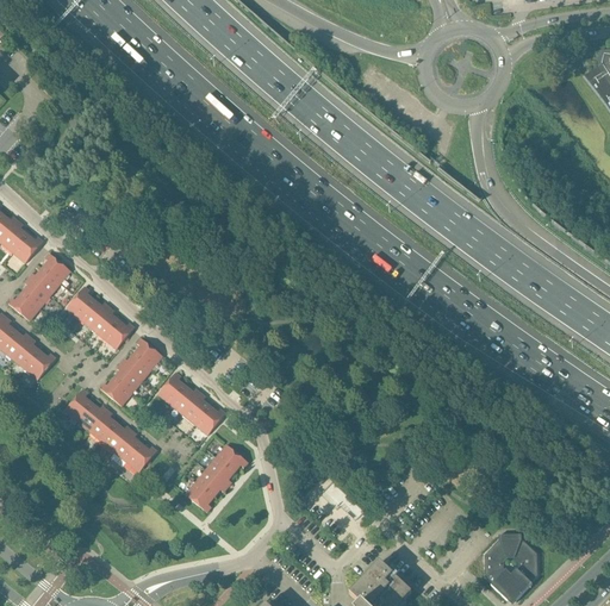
[(599,50),(599,51),(598,64),(584,73),(609,107),(609,48),(601,49),(599,50)]
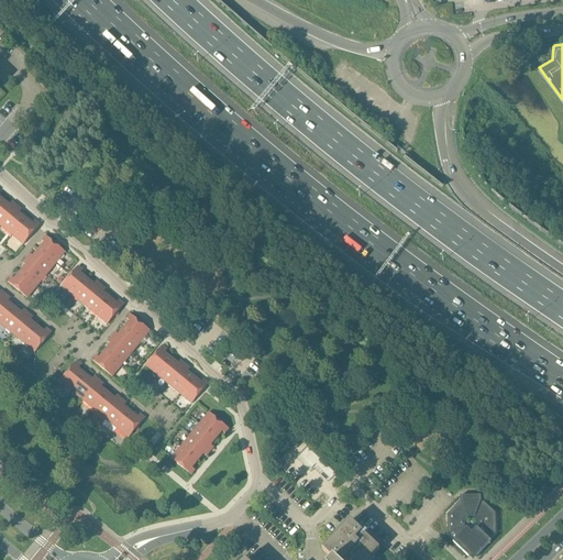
[(3,196),(0,199),(0,222),(0,223),(17,202),(12,199),(10,202),(3,196)]
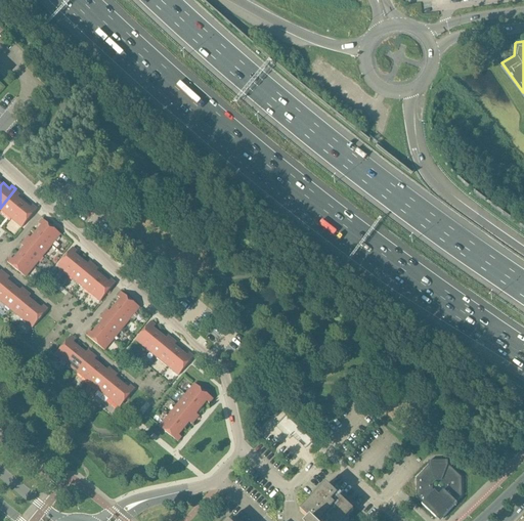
[(15,188),(0,208),(10,217),(25,200),(18,194),(20,192),(15,188)]
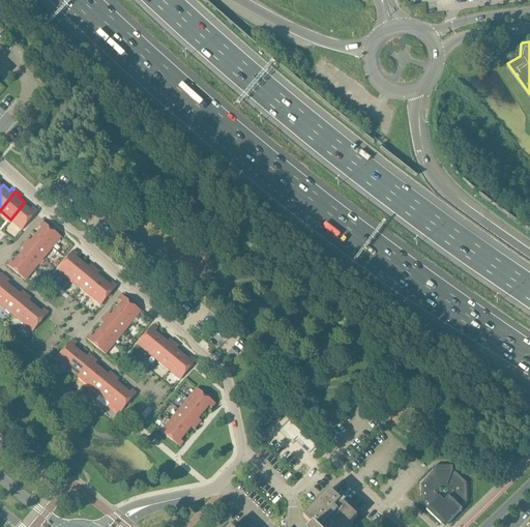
[(25,202),(10,220),(22,228),(37,209),(33,205),(31,208),(25,202)]
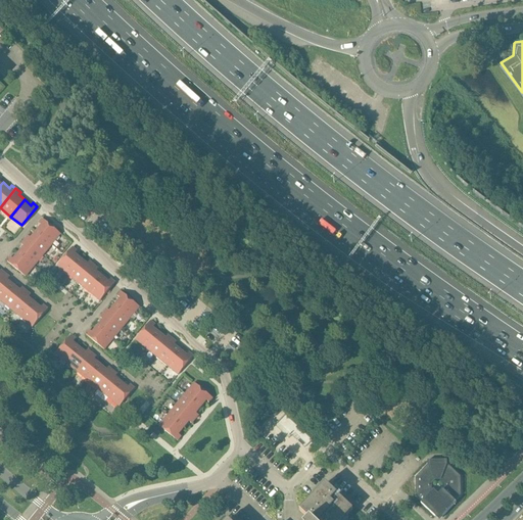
[(36,229),(52,242),(61,232),(42,216),(38,221),(41,223),(36,229)]
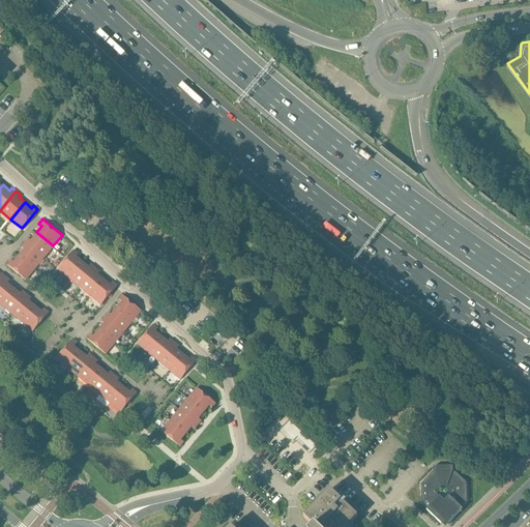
[(53,245),(36,232),(31,238),(28,236),(25,240),(43,257),(53,245)]
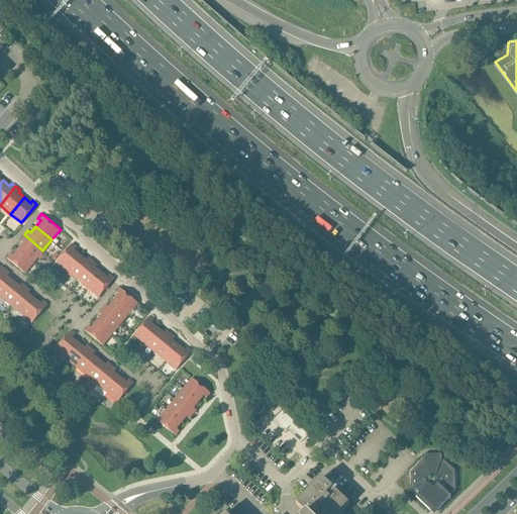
[(42,250),(24,234),(20,239),(23,241),(18,247),(34,261),(42,250)]
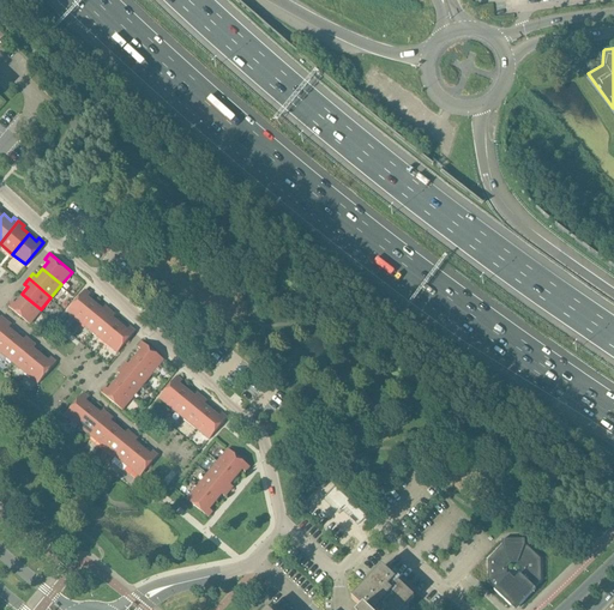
[(79,320),(96,301),(89,295),(91,291),(85,287),(67,309),(79,320)]
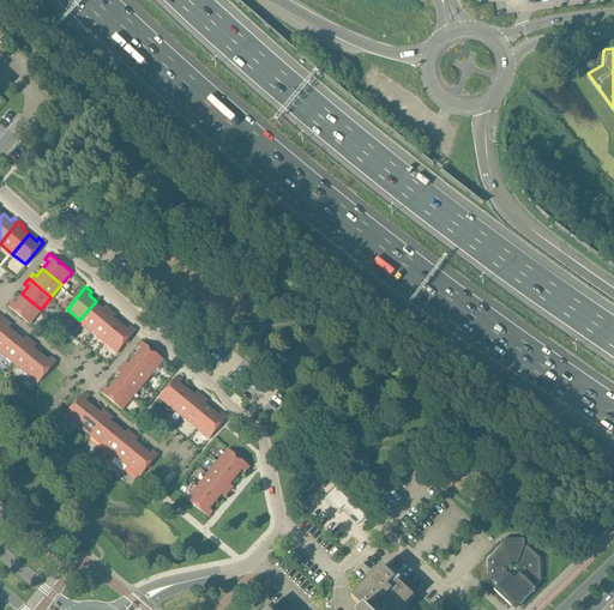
[(41,309),(22,294),(16,301),(12,299),(8,303),(30,322),(41,309)]
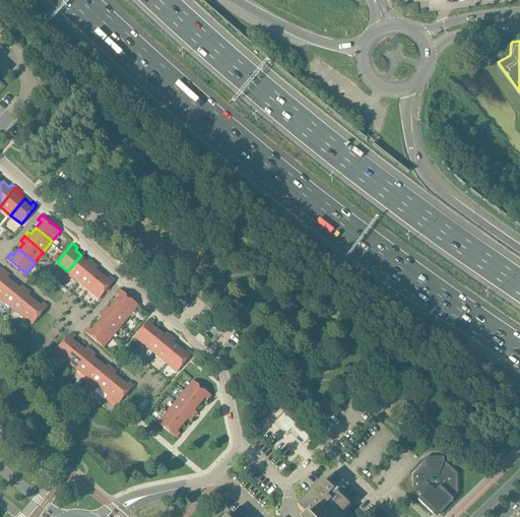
[(81,255),(67,271),(78,279),(93,261),(89,257),(87,260),(81,255)]
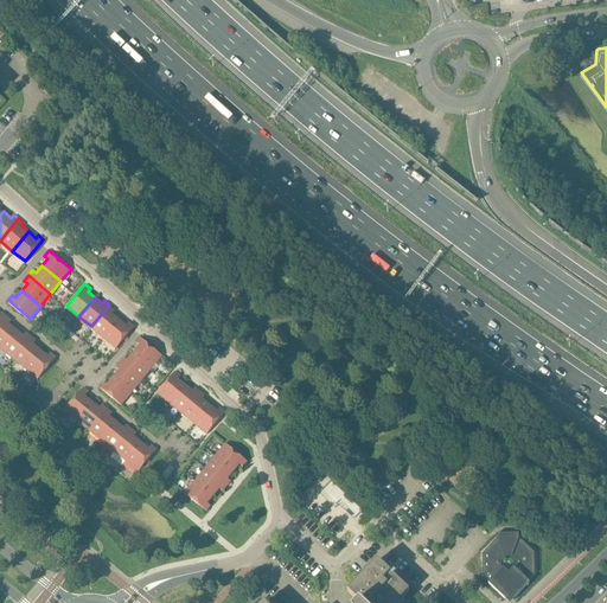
[(109,305),(91,326),(103,337),(119,318),(112,312),(114,308),(109,305)]
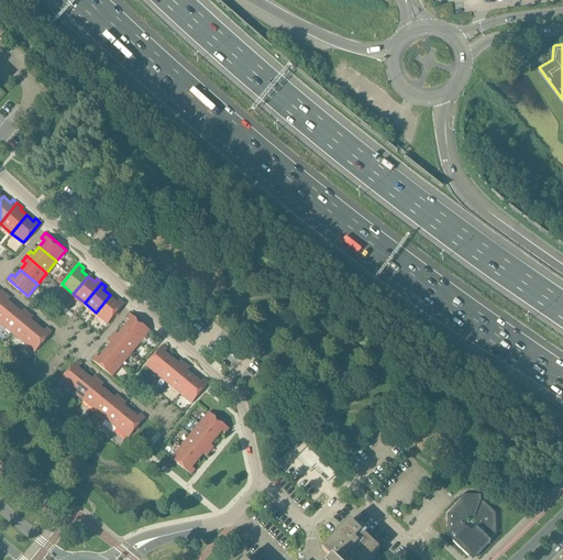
[(0,321),(15,304),(8,298),(10,296),(6,292),(0,298),(0,321)]
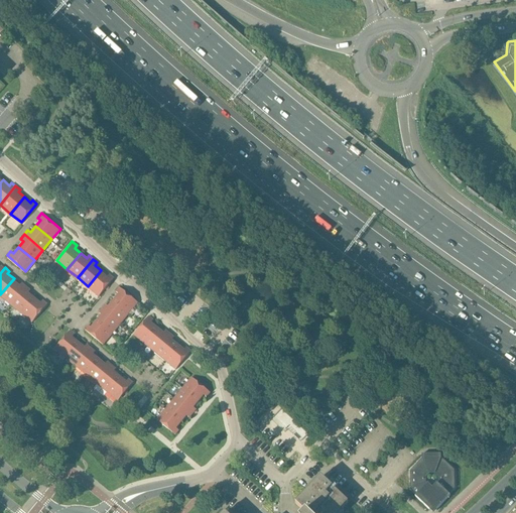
[(101,270),(88,286),(98,295),(114,276),(109,272),(107,275),(101,270)]
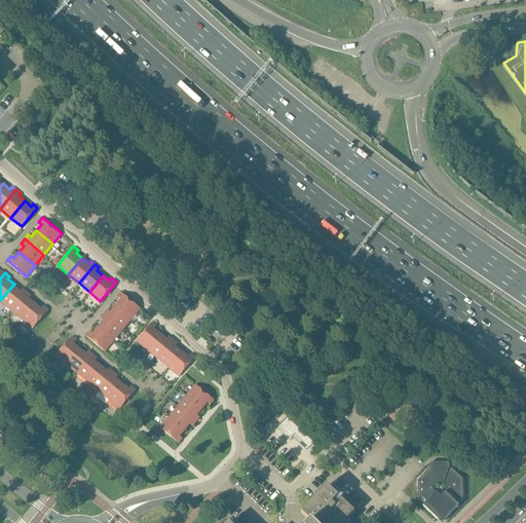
[(11,309),(27,290),(23,287),(21,289),(14,284),(0,300),(11,309)]
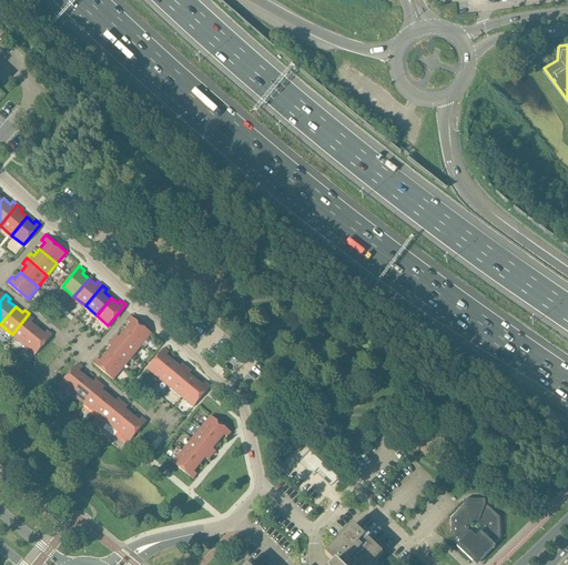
[(23,343),(38,325),(31,320),(33,318),(29,313),(12,334),(23,343)]
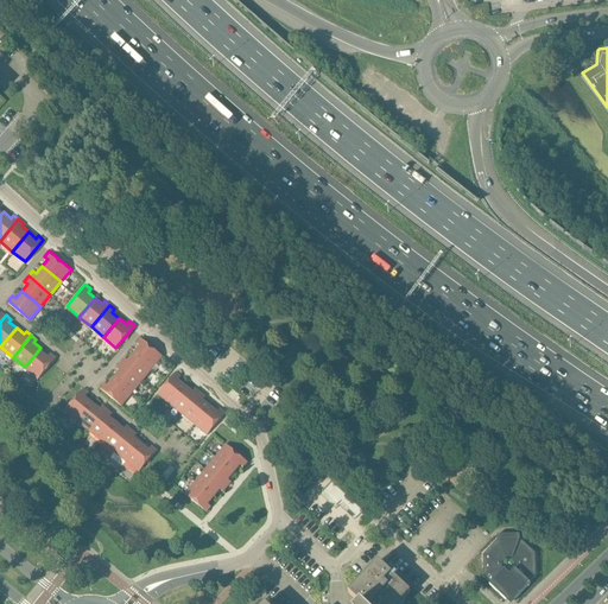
[(133,351),(152,367),(163,354),(140,336),(137,341),(139,343),(133,351)]
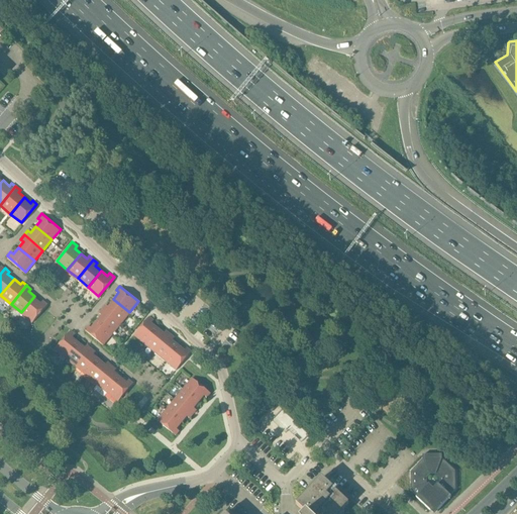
[(34,296),(21,312),(32,321),(47,303),(42,299),(40,301),(34,296)]
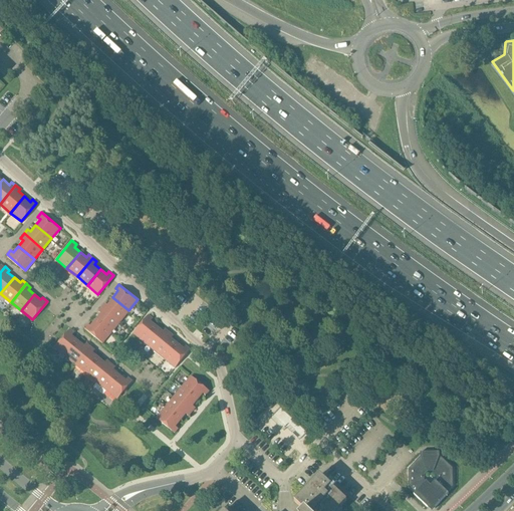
[(101,305),(120,320),(129,310),(112,297),(107,303),(105,301),(101,305)]
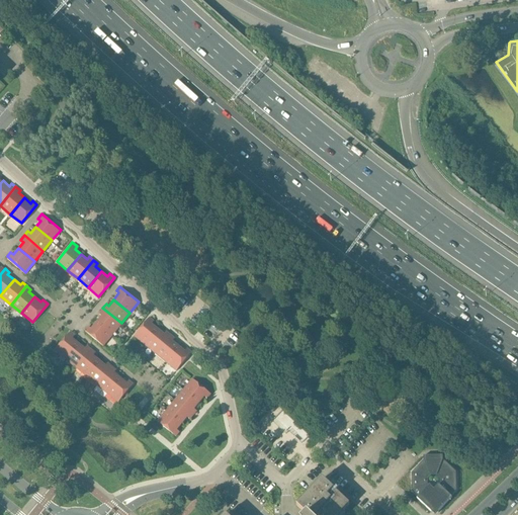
[(96,320),(112,334),(121,323),(102,308),(99,312),(101,314),(96,320)]
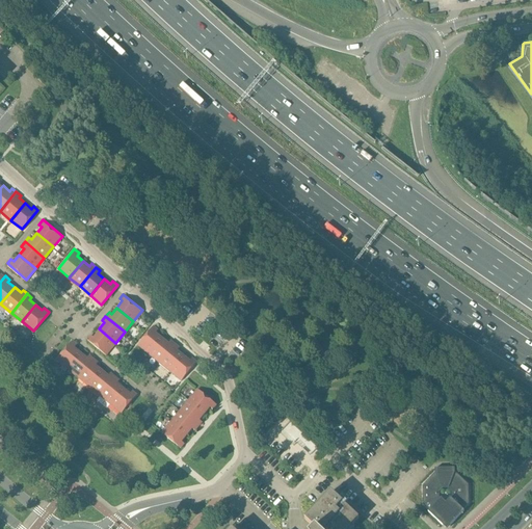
[(149,352),(162,336),(156,331),(158,327),(153,323),(137,343),(149,352)]
